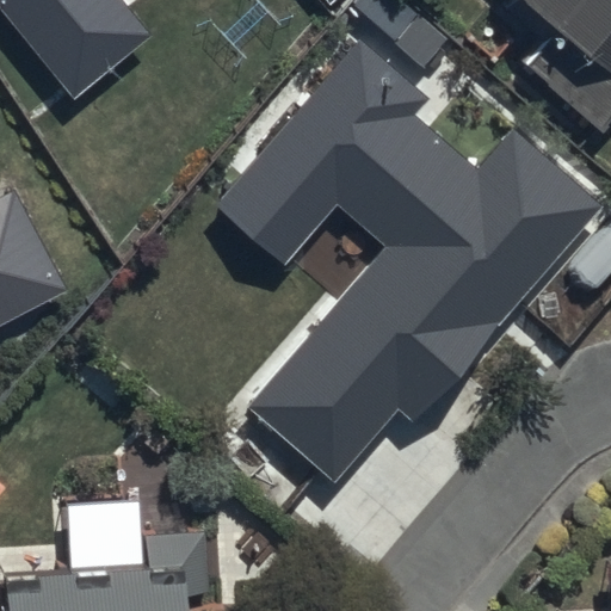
[(153,34),(125,0),(0,0),(0,6),(74,97),(153,34)]
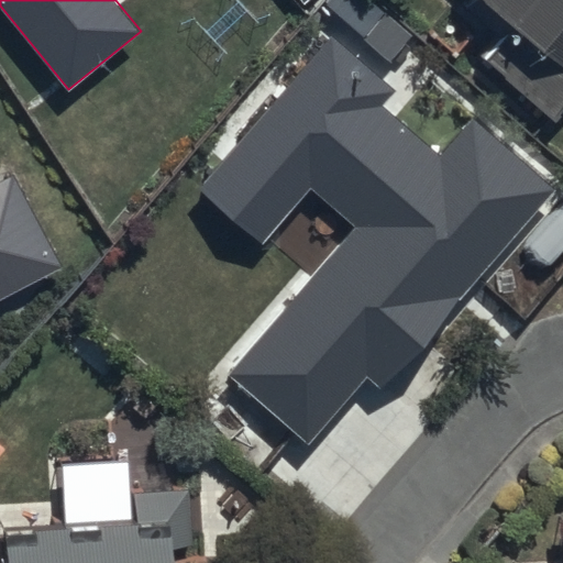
[(331,0),(326,8),(389,61),(411,33),(371,0),(331,0)]
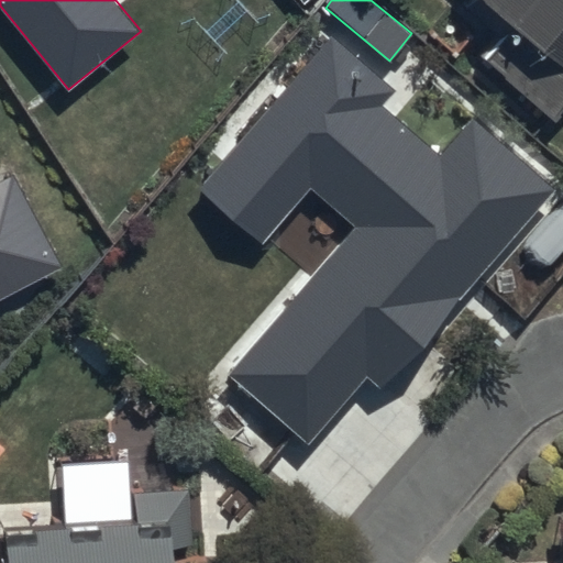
[(550,116),(562,100),(562,0),(481,0),(512,25),(484,61),(550,116)]
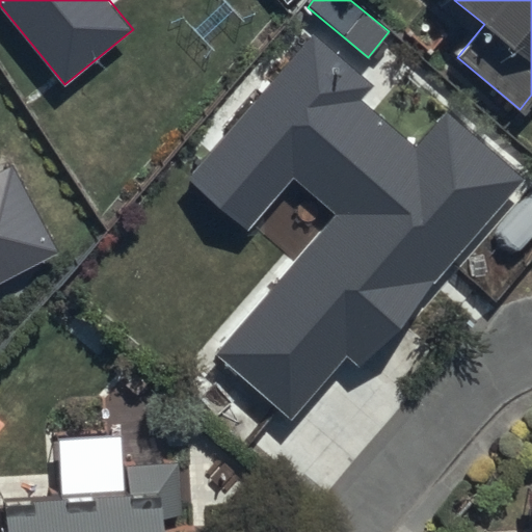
[(446,111),(416,145),(362,99),(373,84),(312,32),(187,177),(248,230),(293,178),(335,213),(215,351),(293,419),(347,356),(358,367),(522,177),(446,111)]
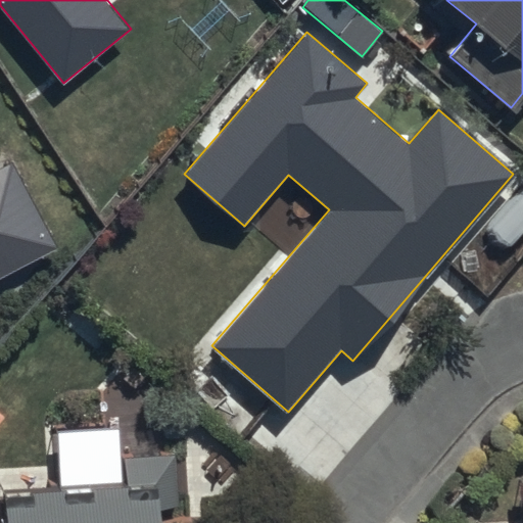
[(0,276),(57,246),(11,160),(0,167),(0,276)]
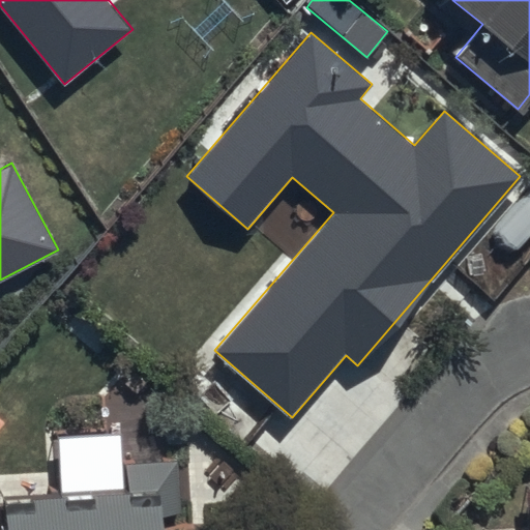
[(157,529),(157,509),(178,508),(175,461),(121,463),(119,430),(54,433),(57,489),(1,492),(2,529),(157,529)]
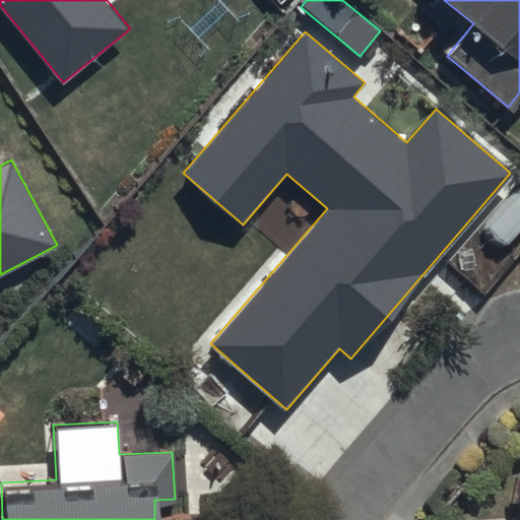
[(519,519),(519,476),(514,477),(516,517),(474,519),(473,519),(519,519)]
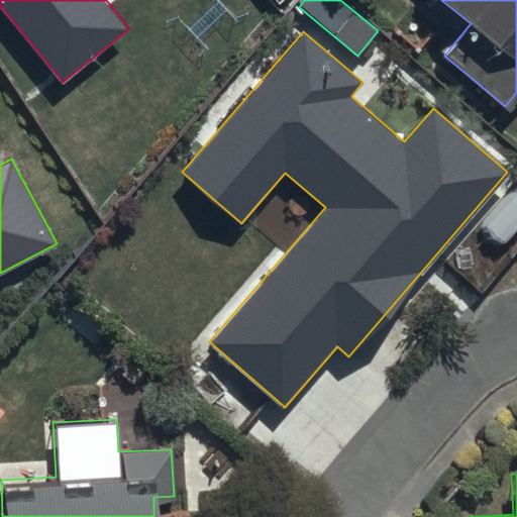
All buildings are outlined.
